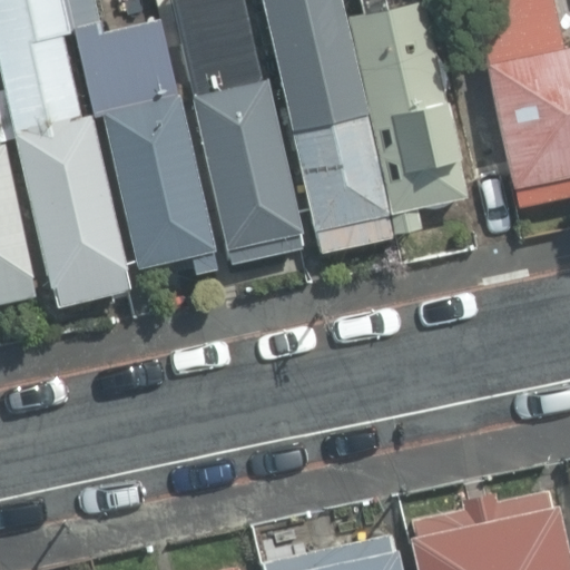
[(52,285),(57,305),(127,290),(121,265),(125,264),(90,114),(80,116),(62,35),(70,32),(62,0),(0,0),(0,74),(48,286),(52,285)]
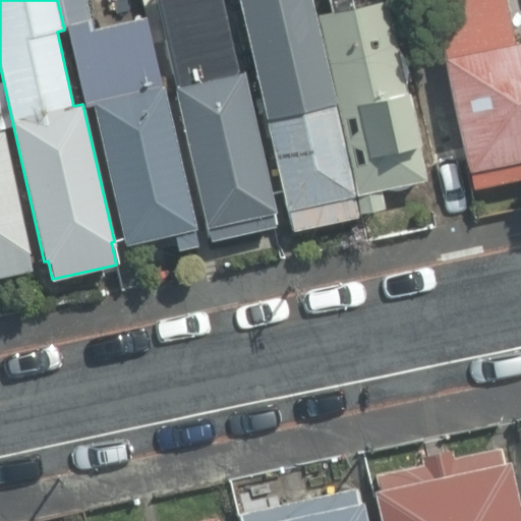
[(175,230),(179,248),(199,243),(147,17),(98,29),(95,17),(92,18),(87,0),(62,0),(88,108),(95,106),(126,241),(175,230)]
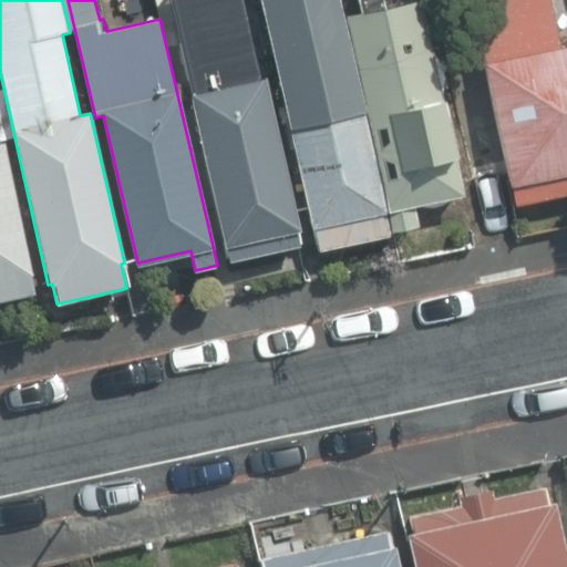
[(260,0),(317,254),(389,237),(336,0),(260,0)]
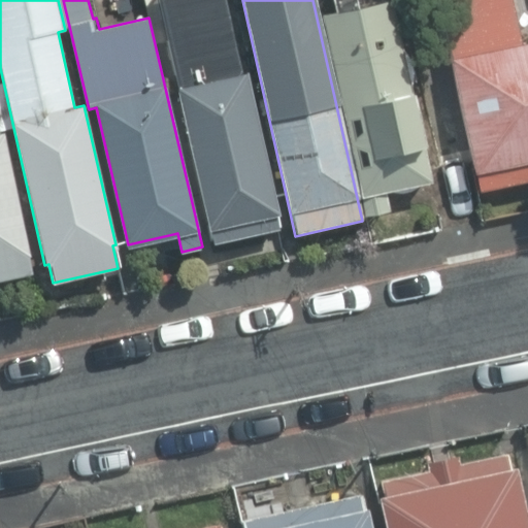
[(431,182),(391,0),(332,0),(335,11),(324,14),(362,196),(367,216),(391,210),(387,191),(431,182)]
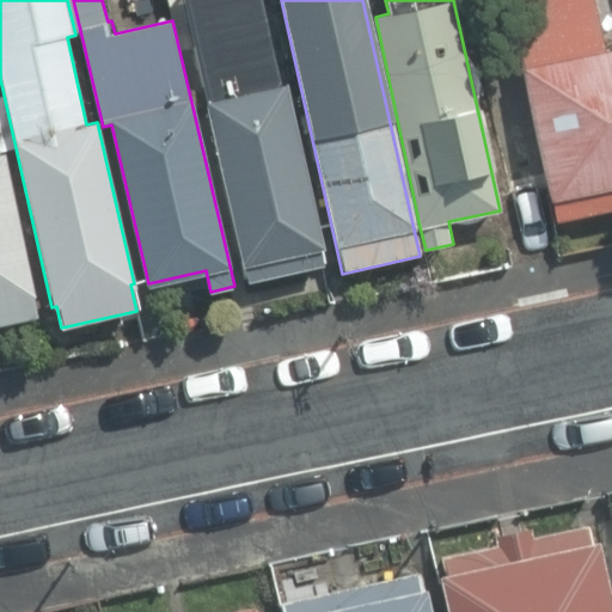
[(598,206),(611,202),(611,36),(597,40),(593,23),(589,5),(588,0),(512,0),(554,214),(598,206)]
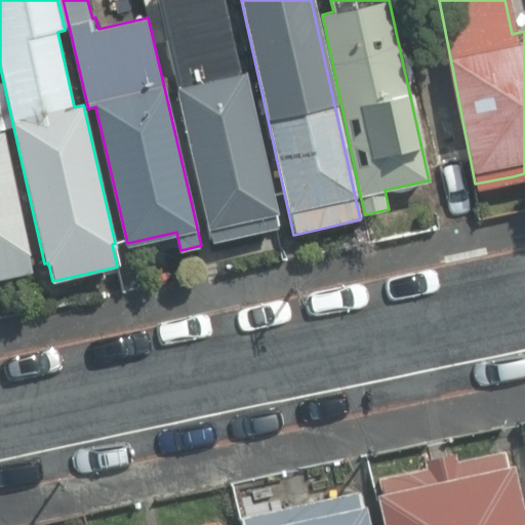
[(214,240),(214,241),(280,227),(238,31),(171,45),(179,84),(177,85),(208,228),(211,228),(214,240)]
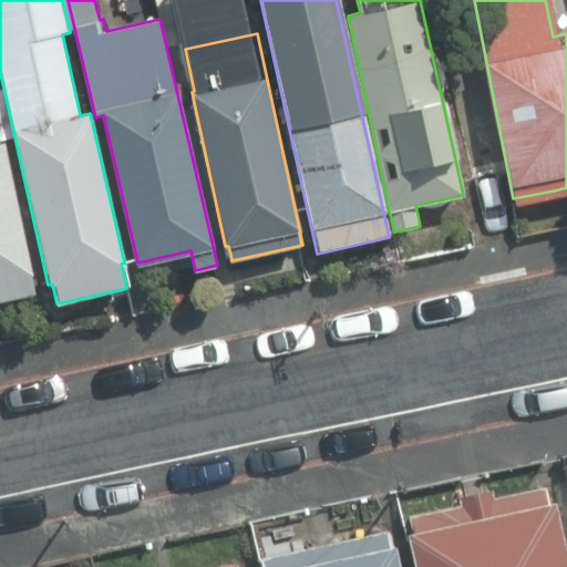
[(0,299),(37,291),(6,143),(0,143),(0,299)]
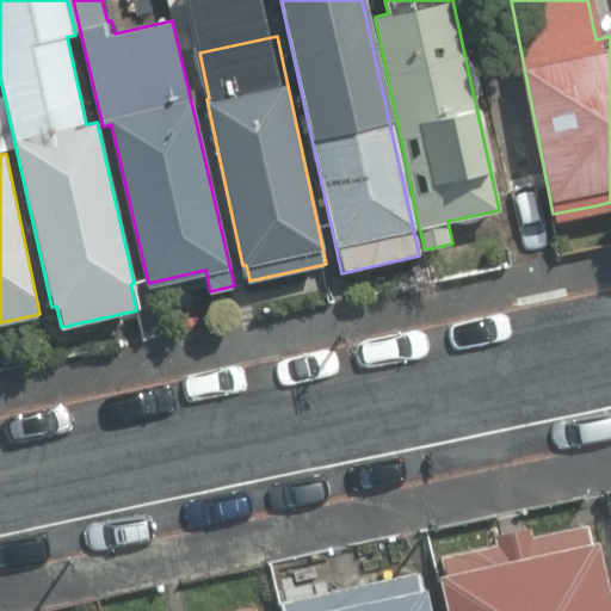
[(439,573),(448,610),(610,610),(610,603),(597,539),(592,541),(588,523),(534,536),(531,525),(497,534),(499,542),(444,554),(448,571),(439,573)]
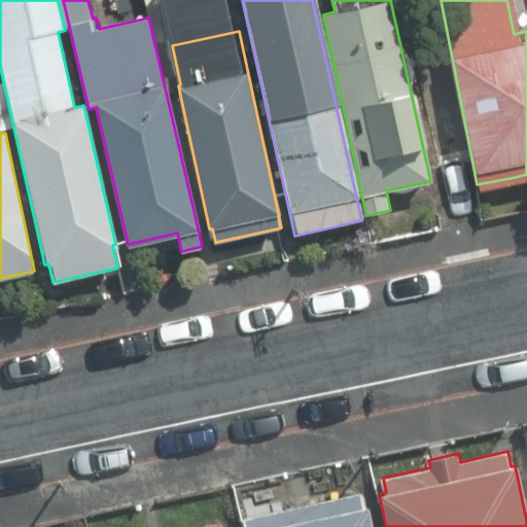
[(371,526),(363,492),(243,518),(244,526),(371,526)]
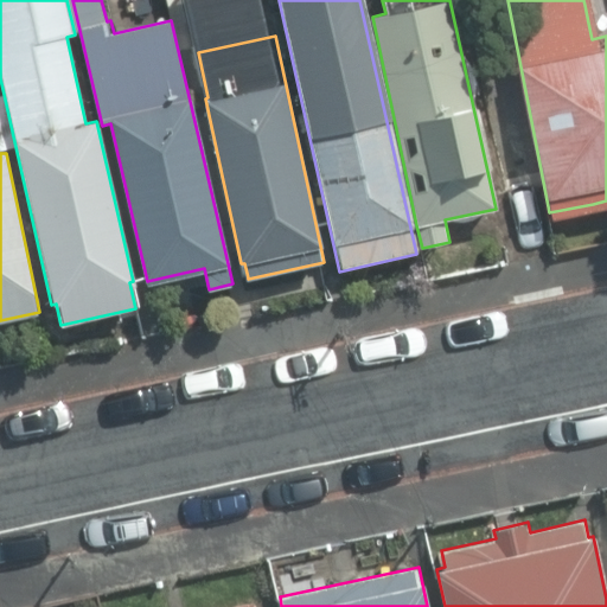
All buildings are outlined.
